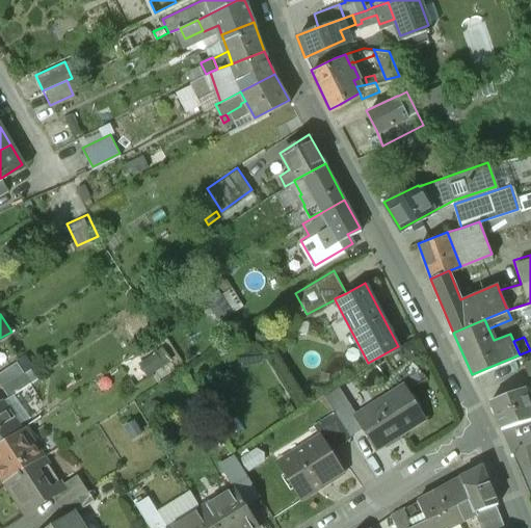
[(26,353),(0,369),(0,377),(4,384),(33,365),(26,353)]
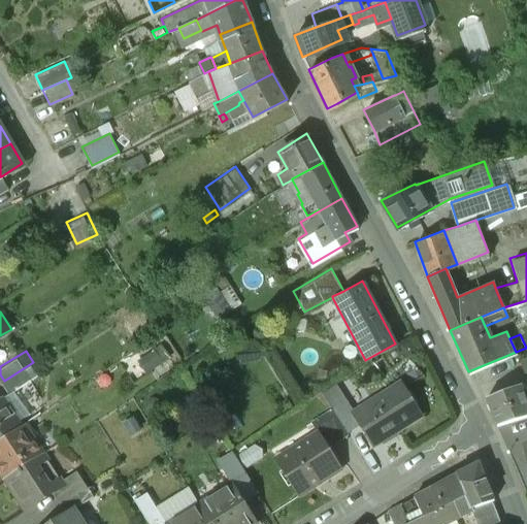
[(34,361),(33,362),(4,381),(3,381),(10,392),(41,371),(34,361)]
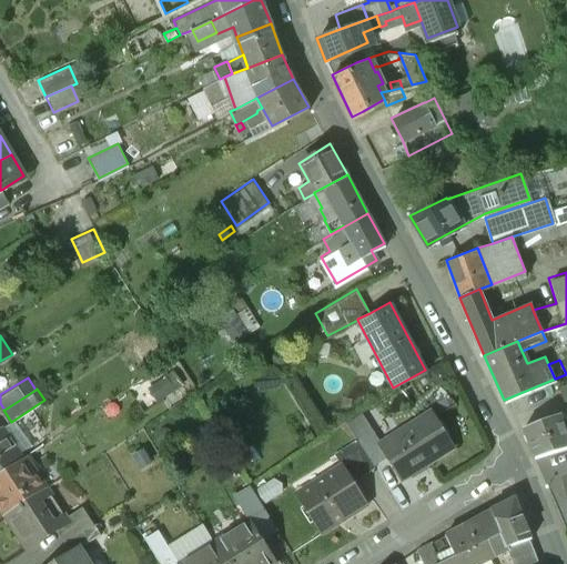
[(566,409),(522,426),(534,455),(566,444),(566,409)]
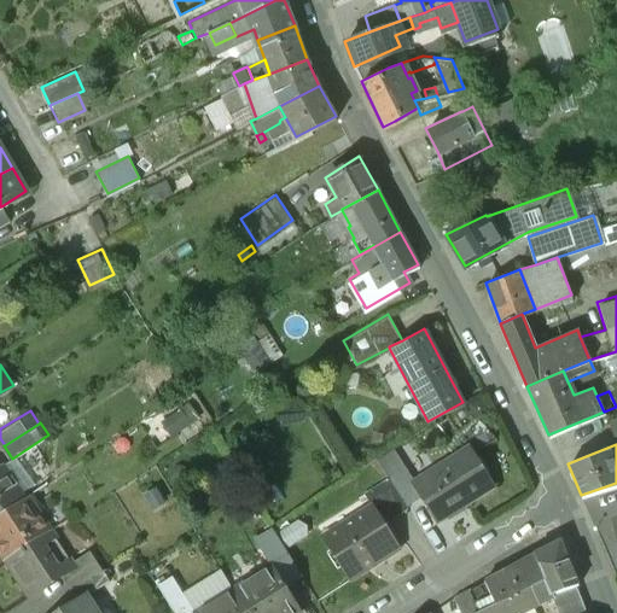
[(413,479),(421,494),(436,518),(447,511),(448,513),(460,506),(459,503),(490,484),(466,445),(413,479)]
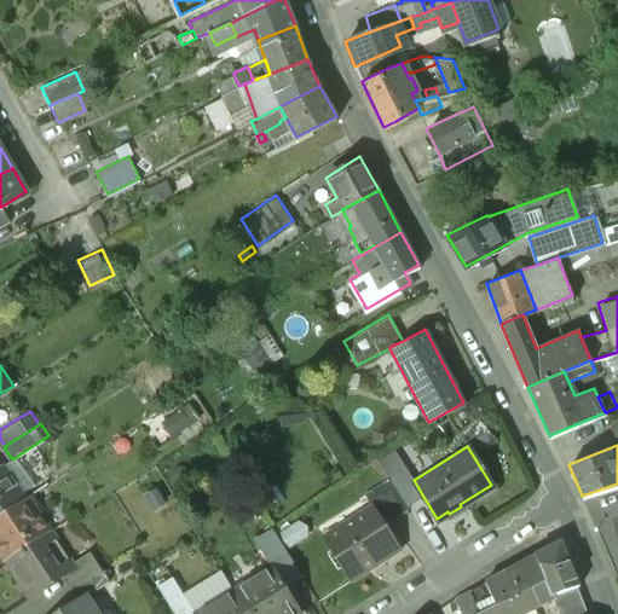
[(387,476),(405,504),(422,494),(414,480),(403,462),(386,473),(387,476)]
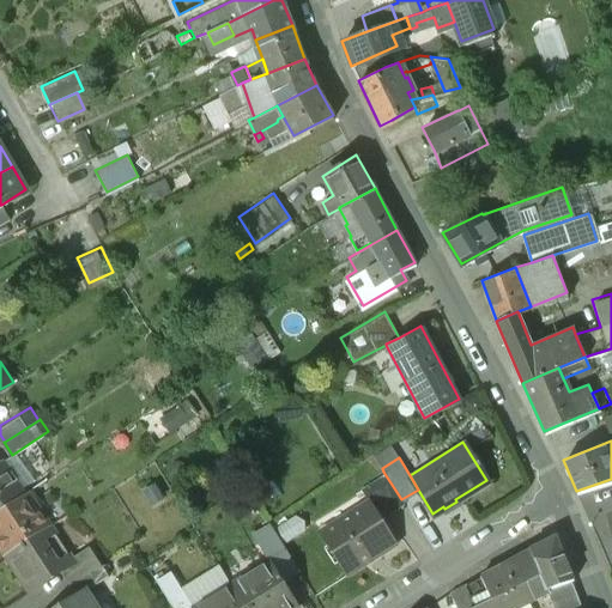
[(4,458),(0,460),(0,508),(25,491),(25,490),(20,492),(7,472),(11,469),(4,458)]
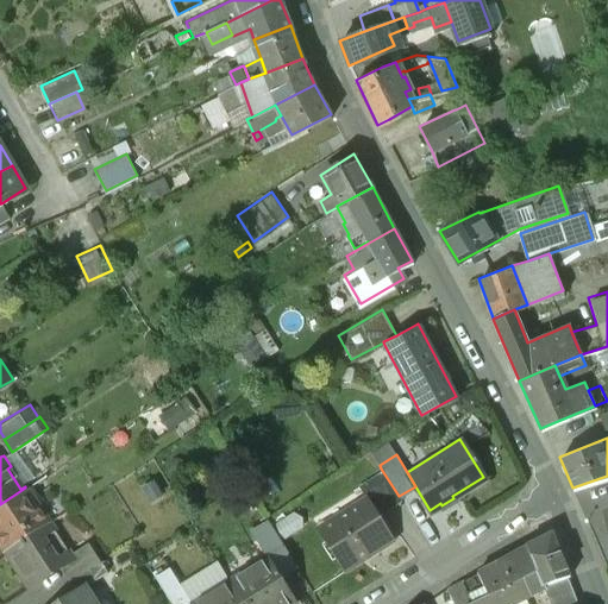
[(364,496),(376,514),(400,498),(399,496),(381,469),(357,483),(364,496)]
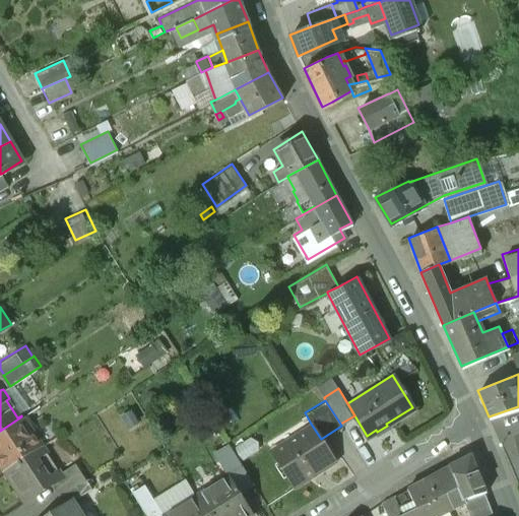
[(21,416),(0,431),(0,462),(4,468),(42,444),(35,434),(23,415),(21,416)]
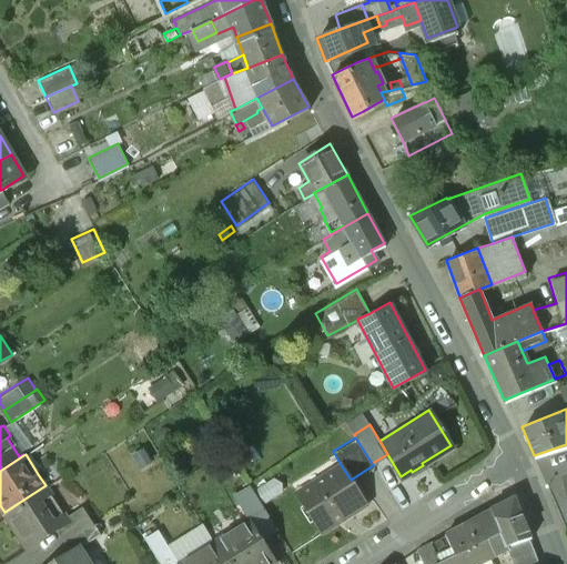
[(351,480),(340,463),(295,491),(321,530),(365,502),(351,480)]
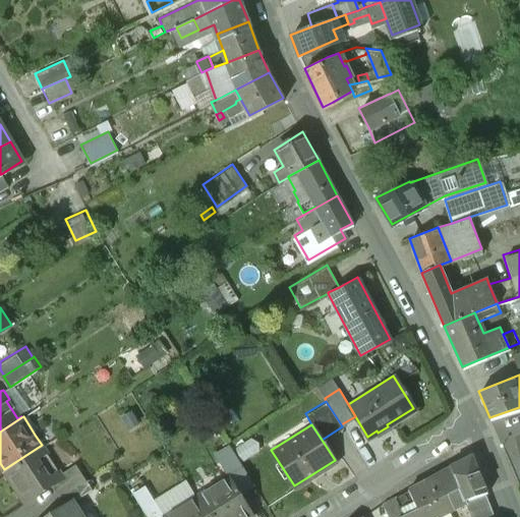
[(228,476),(229,475),(240,494),(254,484),(229,444),(214,453),(228,476)]
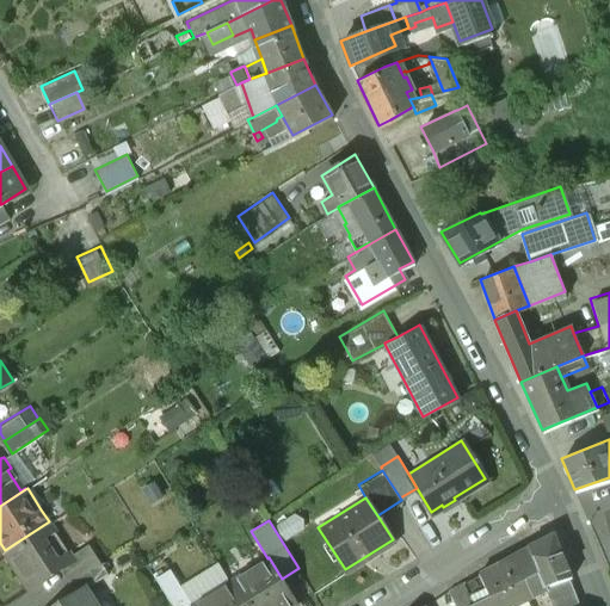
[(49,521),(5,550),(29,587),(60,567),(73,558),(71,554),(49,521)]
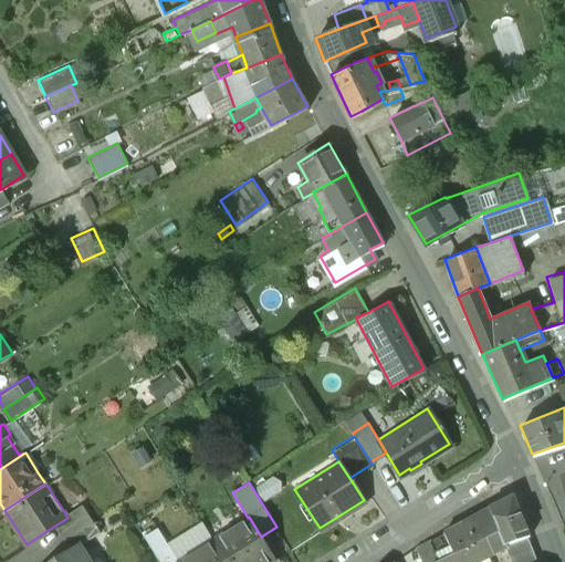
[(520,517),(511,495),(489,506),(498,530),(485,537),(492,552),(505,547),(506,545),(505,543),(526,534),(529,534),(522,516),(520,517)]
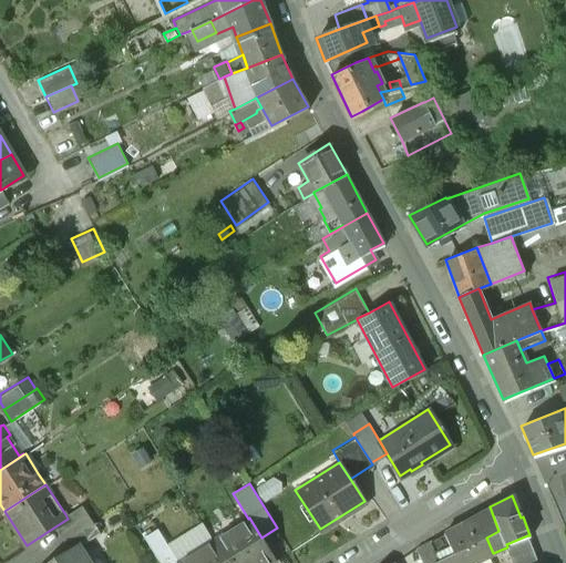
[(83,503),(65,514),(68,519),(55,526),(63,538),(92,519),(92,518),(83,503)]
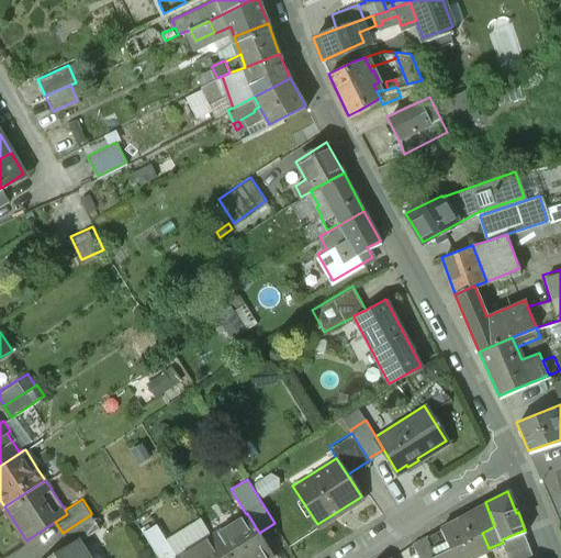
[(485,502),(440,526),(448,544),(450,548),(482,533),(494,526),(485,502)]
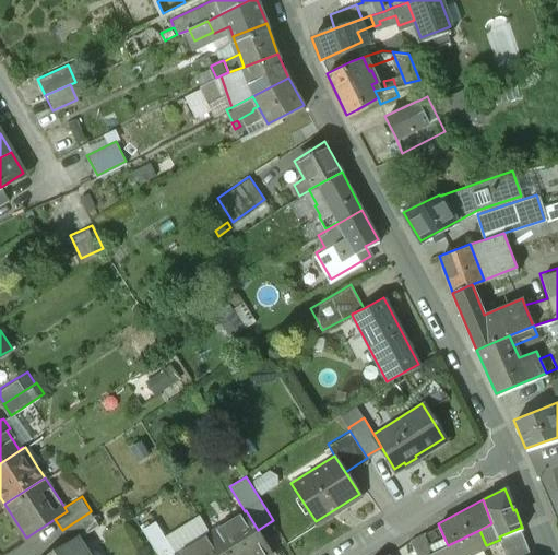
[(245,511),(211,532),(224,554),(264,554),(271,552),(258,530),(246,510),(245,511)]
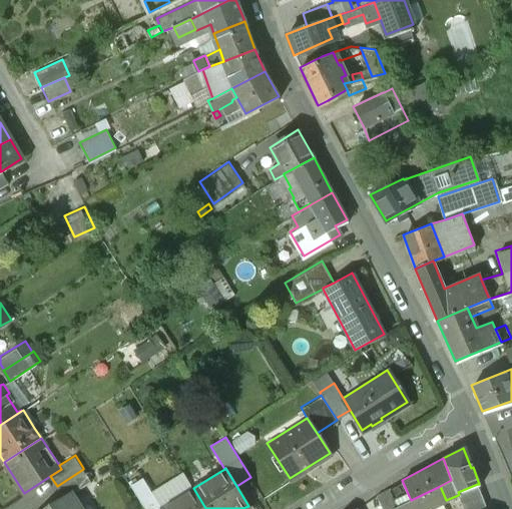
[(83,469),(57,486),(63,496),(70,492),(71,494),(91,481),(83,469)]
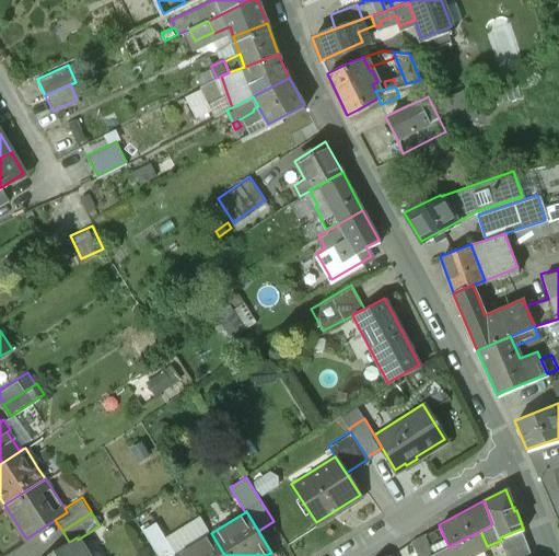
[(175,555),(176,555),(155,522),(142,530),(158,555),(175,555)]
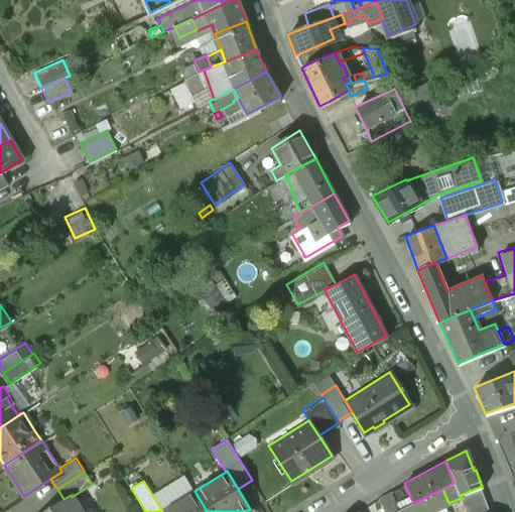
[(411,499),(404,483),(391,490),(398,507),(411,499)]
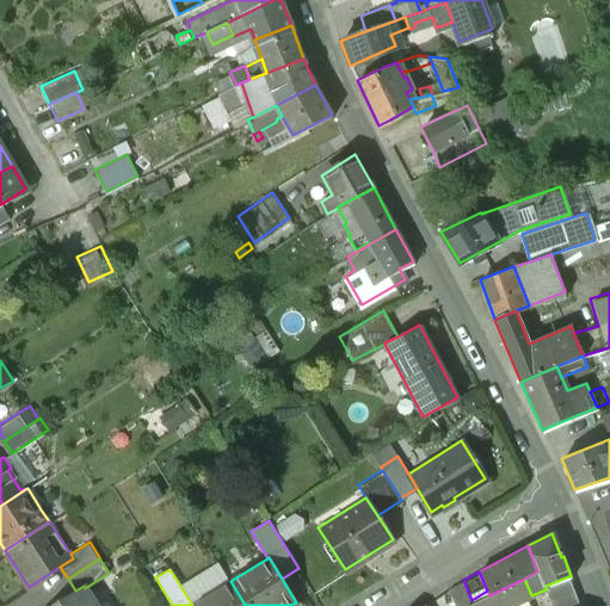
[(579,605),(568,576),(546,586),(547,588),(546,589),(552,605),(579,605)]
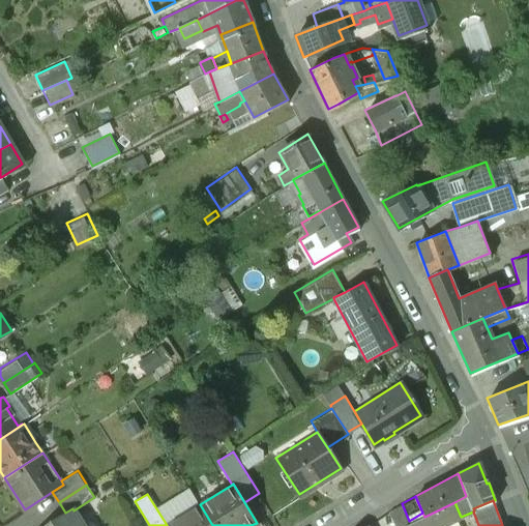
[(454,502),(424,517),(406,525),(443,525),(461,517),(454,502)]
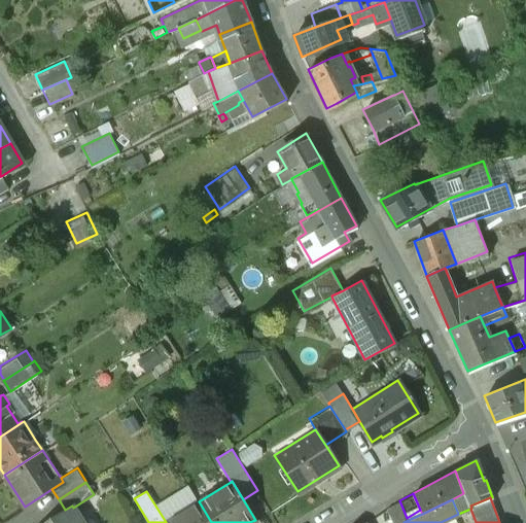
[(400,521),(407,518),(399,500),(393,503),(396,512),(393,514),(395,519),(399,518),(400,521)]
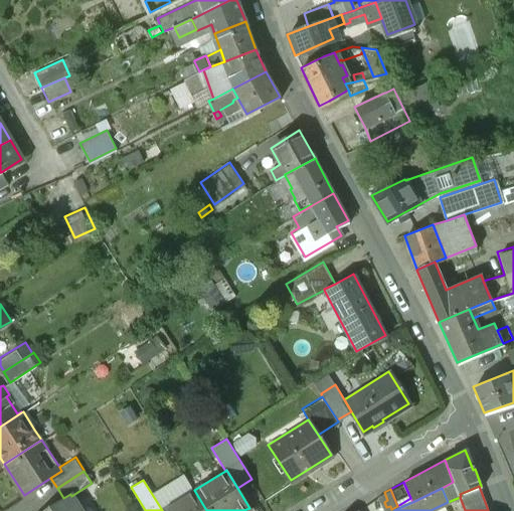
[(162,510),(161,510),(206,510),(194,490),(162,510)]
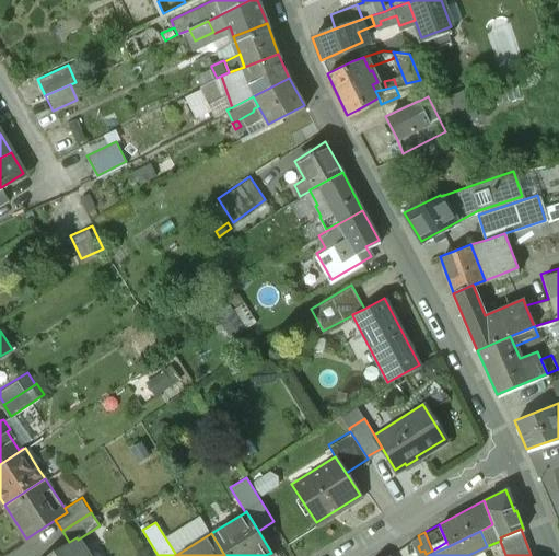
[(69,542),(47,555),(88,555),(78,540),(77,537),(69,542)]
